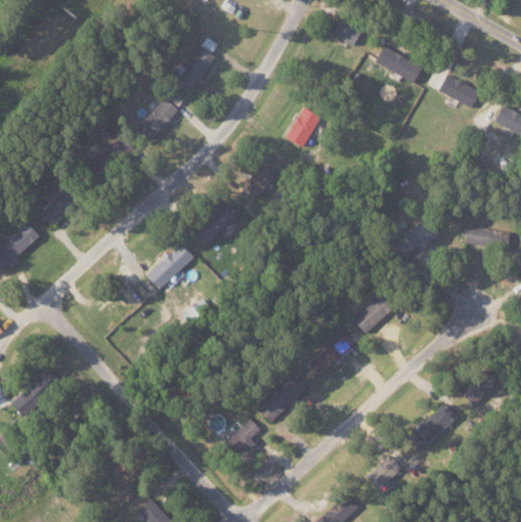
[(352,46),(360,32),(337,18),(329,33),(352,46)]
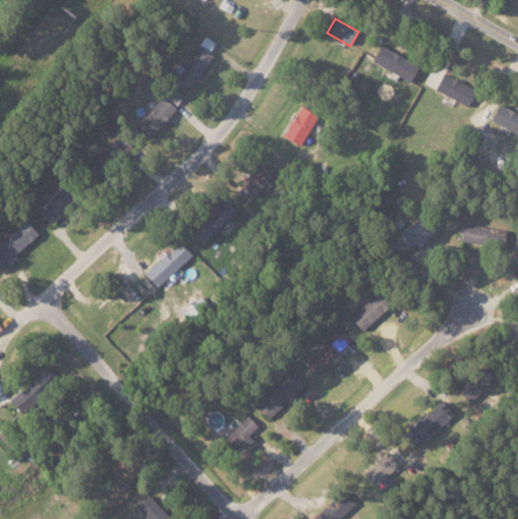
[(212,55),(196,47),(186,69),(177,65),(171,78),(195,90),(212,55)]
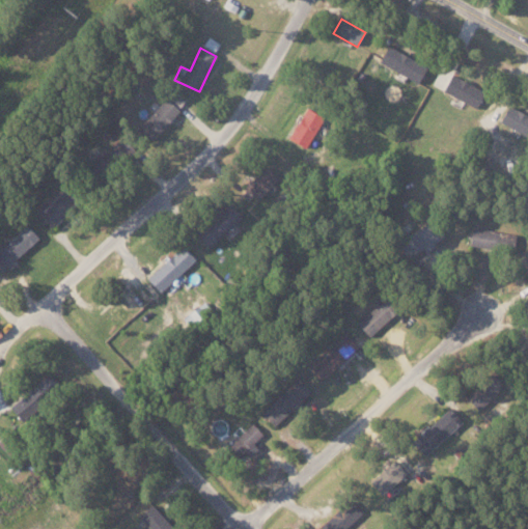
[(421,83),(427,65),(387,50),(380,66),(421,83)]
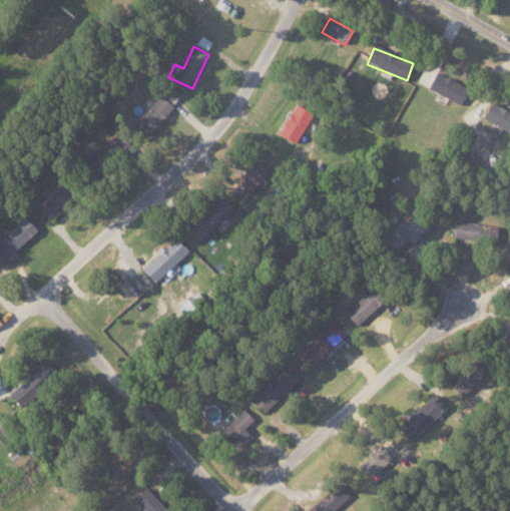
[(430,90),(461,105),(468,90),(437,74),(430,90)]
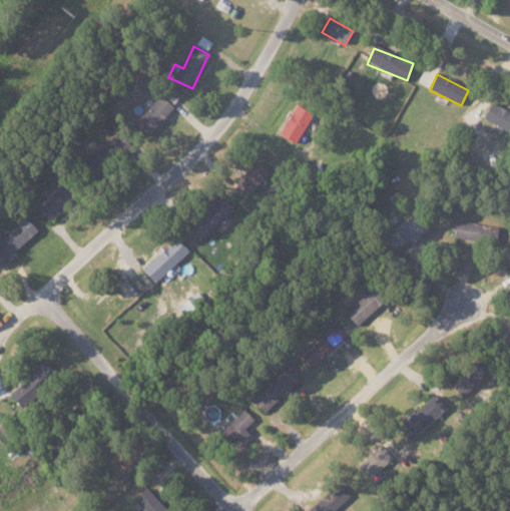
[(181,99),(172,89),(164,96),(174,105),(181,99)]
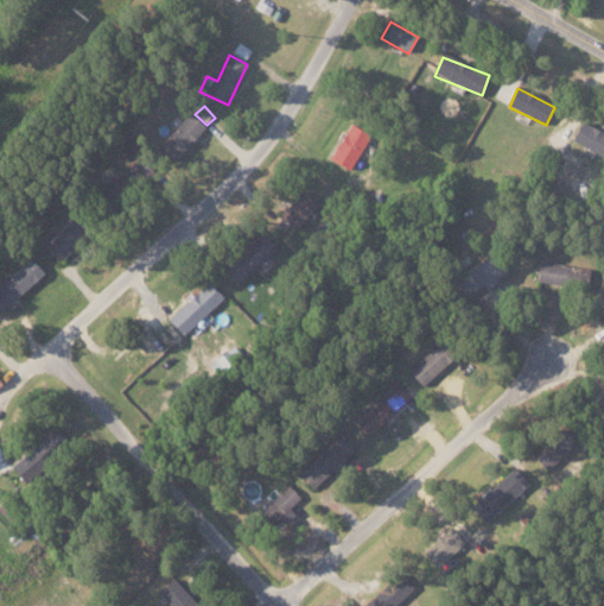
[(207,128),(191,114),(159,150),(176,164),(207,128)]
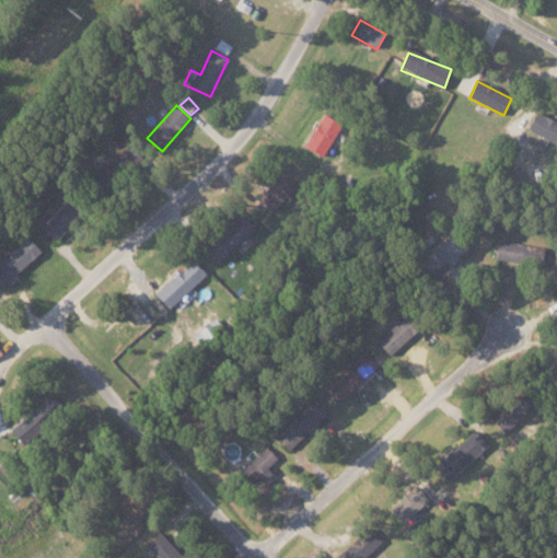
[(529,130),(556,144),(556,123),(537,114),(529,130)]
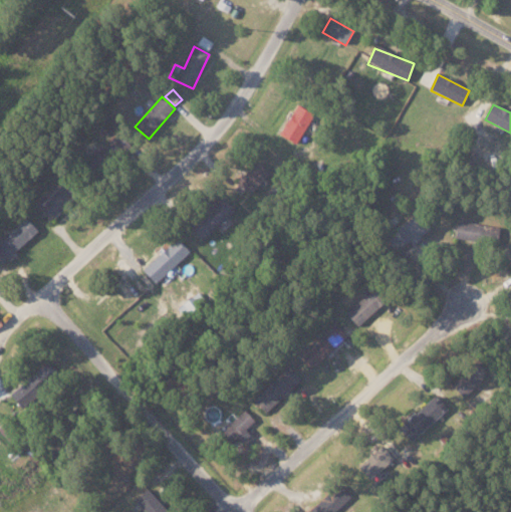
[(280,137),(297,146),(312,116),(296,107),(280,137)]
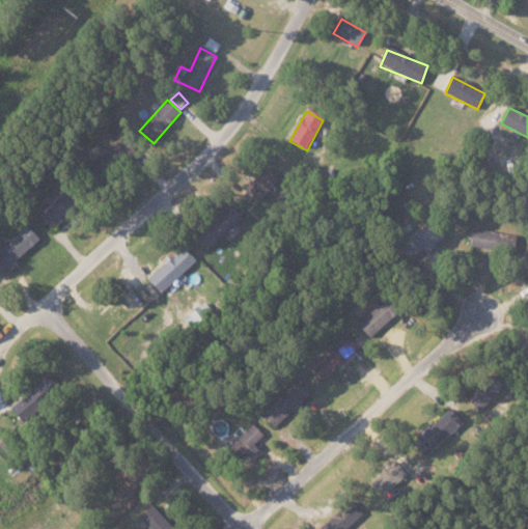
[(42,212),(55,226),(76,206),(62,192),(42,212)]
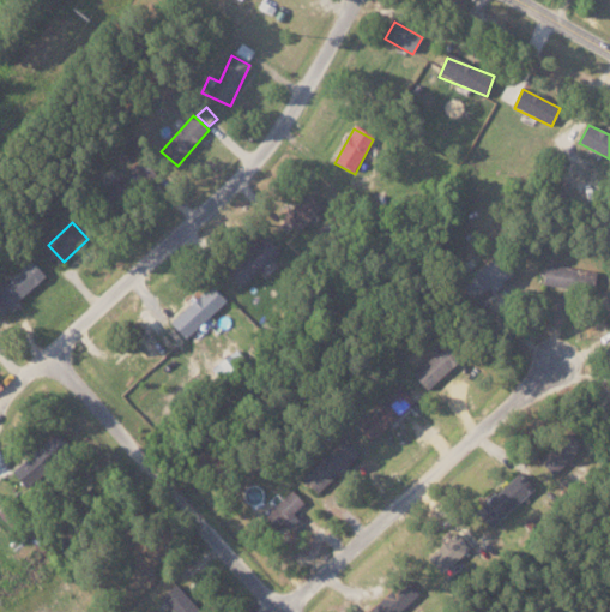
[(227,271),(241,288),(279,253),(265,237),(227,271)]
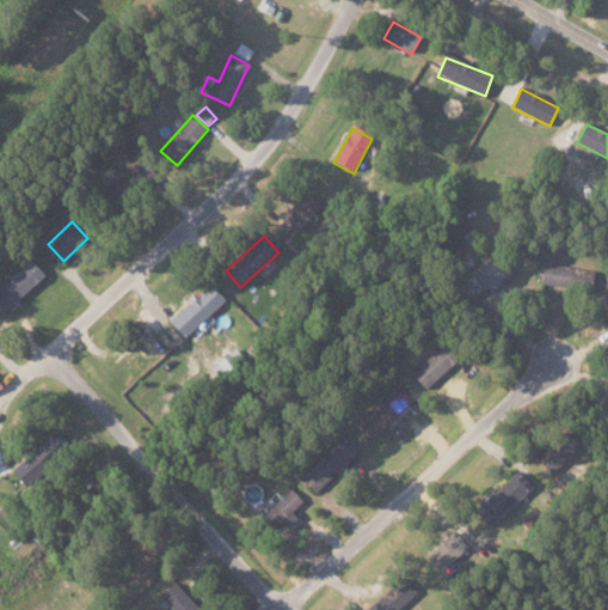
[(459,278),(470,300),(515,278),(503,255),(459,278)]
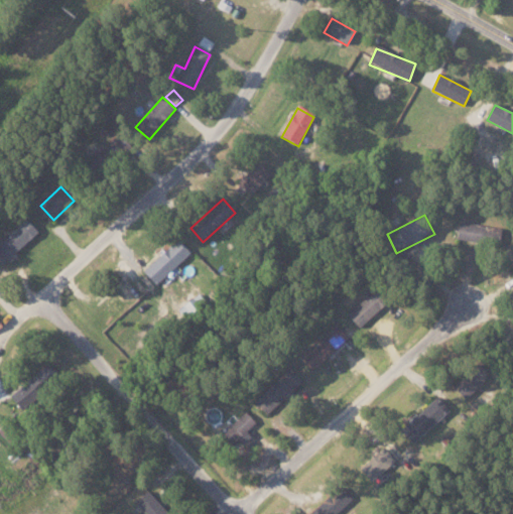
[(0,259),(4,263),(36,230),(24,218),(0,242),(0,259)]
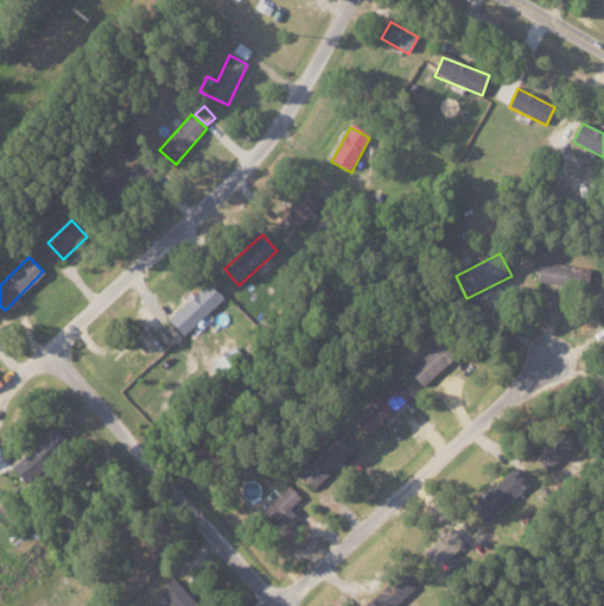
[(539,282),(589,289),(591,269),(541,263),(539,282)]
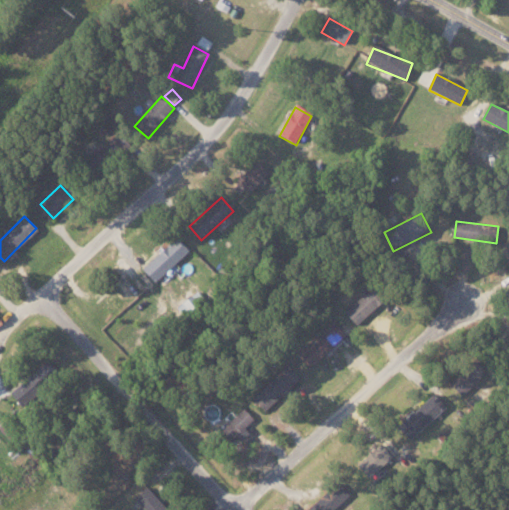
[(189,251),(176,237),(141,269),(154,282),(189,251)]
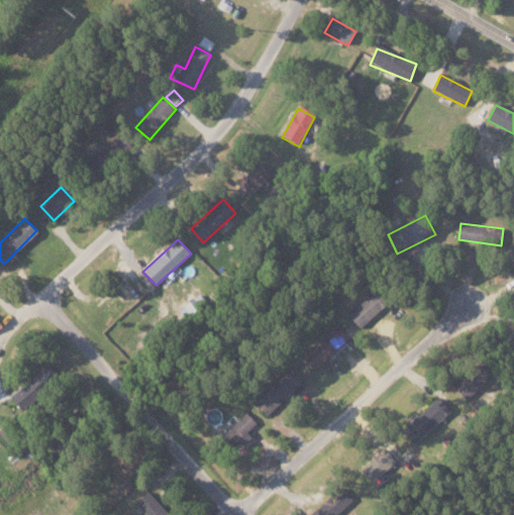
[(390,303),(377,290),(348,315),(362,329),(390,303)]
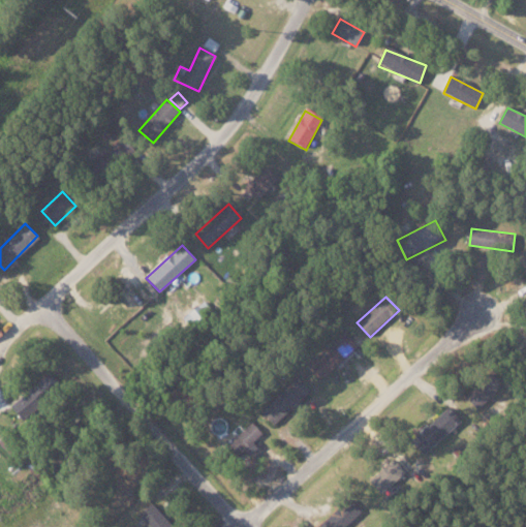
[(359,346),(346,333),(309,368),(321,380),(359,346)]
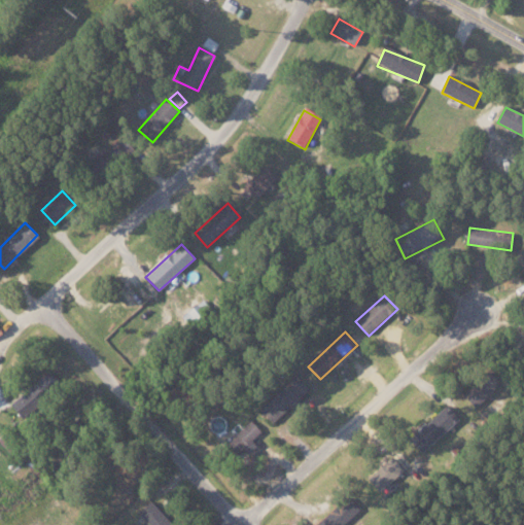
[(477,410),(502,386),(489,372),(463,395),(477,410)]
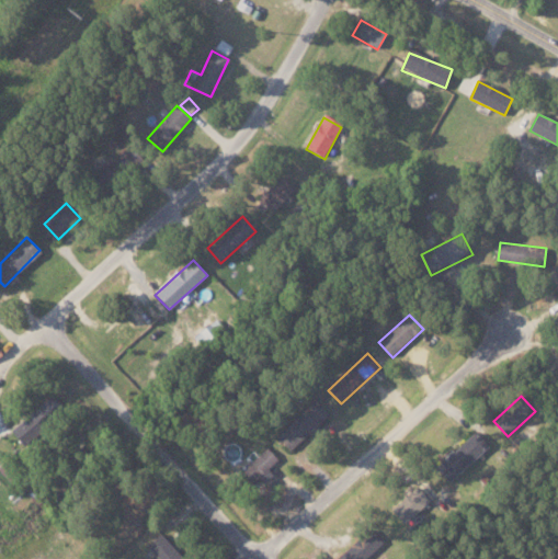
[(277,436),(291,452),(331,415),(318,400),(277,436)]
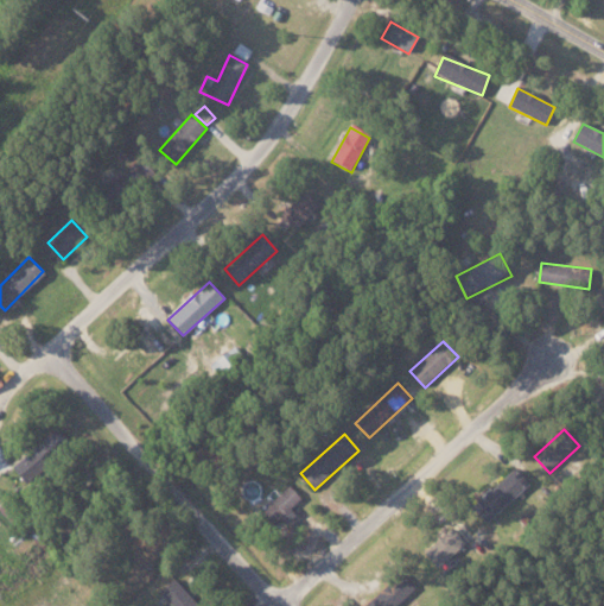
[(55,459),(43,443),(11,466),(23,483),(55,459)]
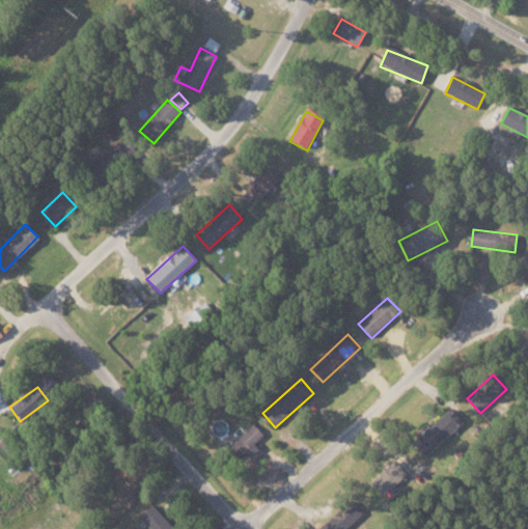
[(413,444),(426,458),(464,422),(449,409),(413,444)]
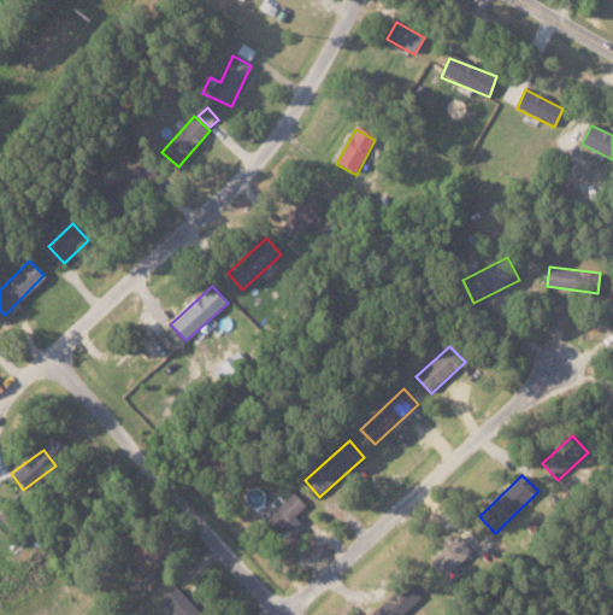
[(310,508),(295,493),(269,519),(282,533),(310,508)]
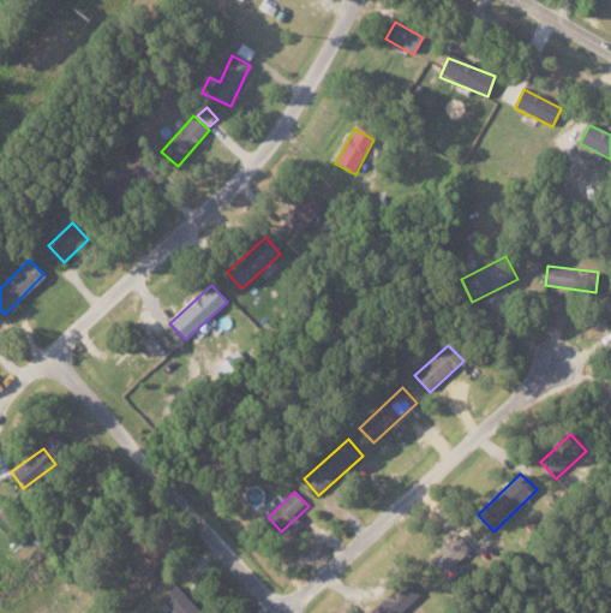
[(429,559),(445,577),(474,551),(457,533),(429,559)]
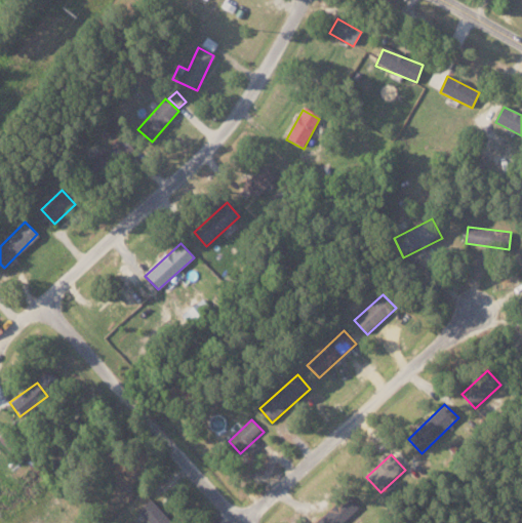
[(342,522),(359,508),(347,494),(316,522),(342,522)]
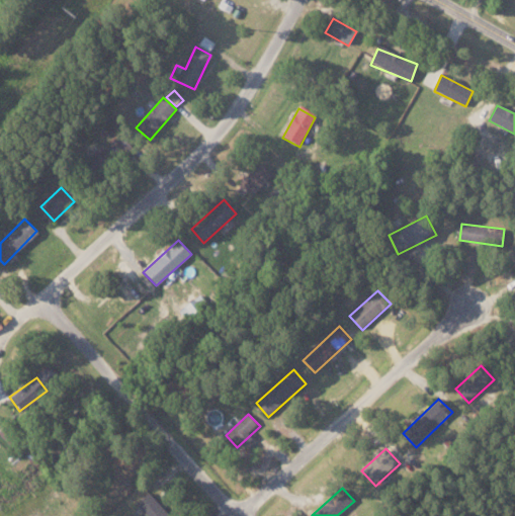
[(170,515),(149,492),(136,504),(146,515),(170,515)]
